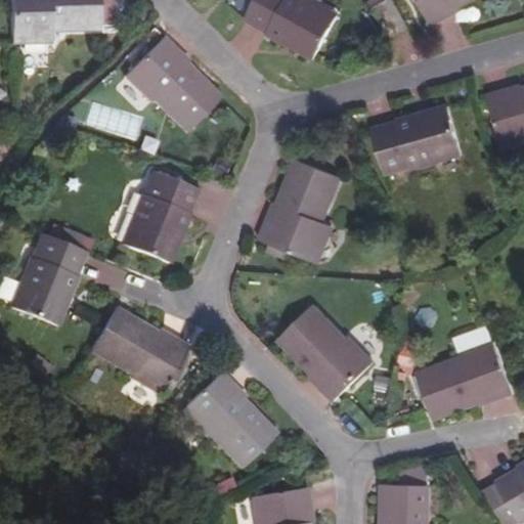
[(9,0),(11,43),(51,42),(50,30),(99,30),(98,0),(9,0)]
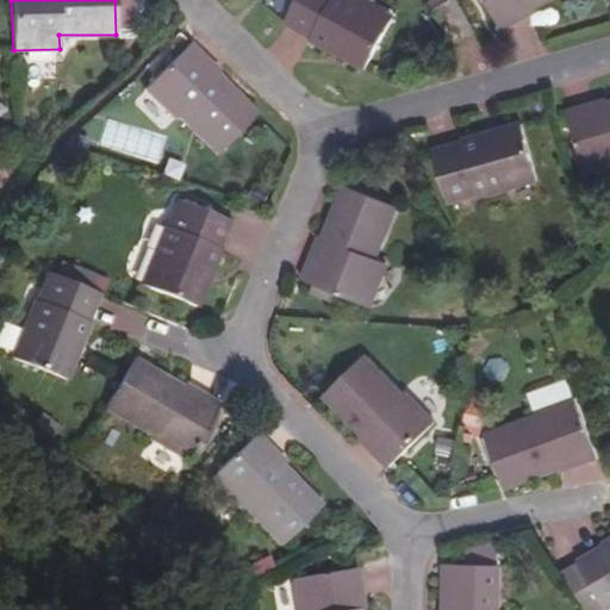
[(300,0),(288,23),(313,37),(312,39),(331,49),(335,44),(347,53),(344,57),(367,69),(393,20),(358,0),(300,0)]
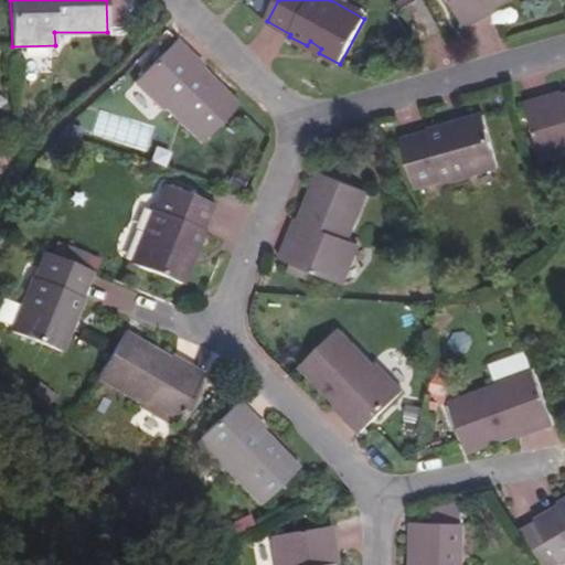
[(487,10),(497,6),(505,0),(449,0),(465,28),(489,13),(487,10)]
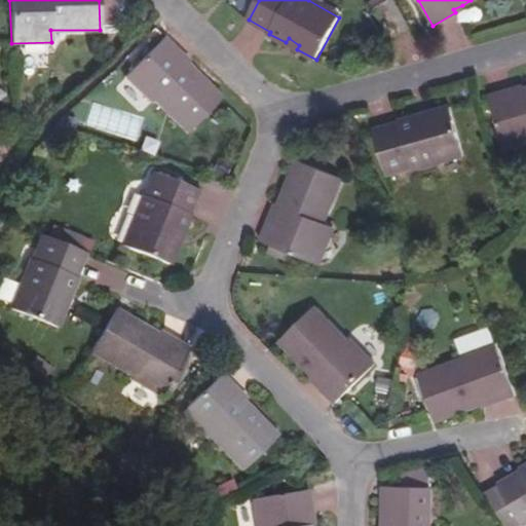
[(180,60),(182,58),(163,39),(125,78),(151,104),(156,100),(190,132),(222,101),(187,67),(180,60)]
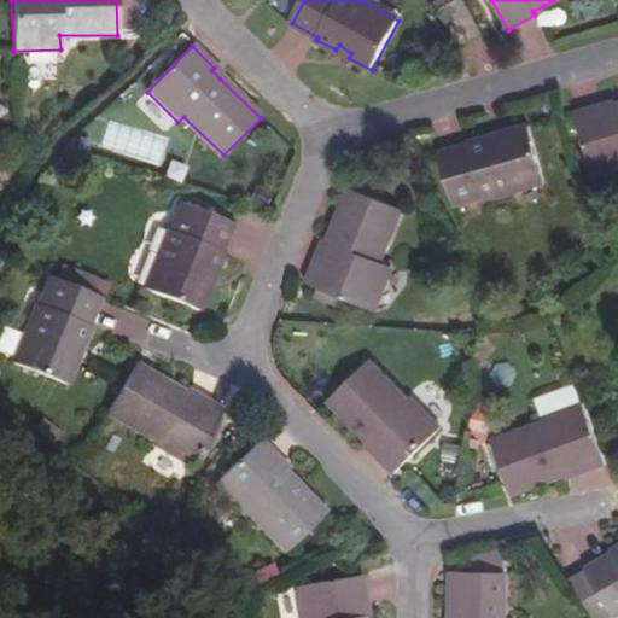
[(222,75),(214,68),(211,70),(220,79),(222,75)]
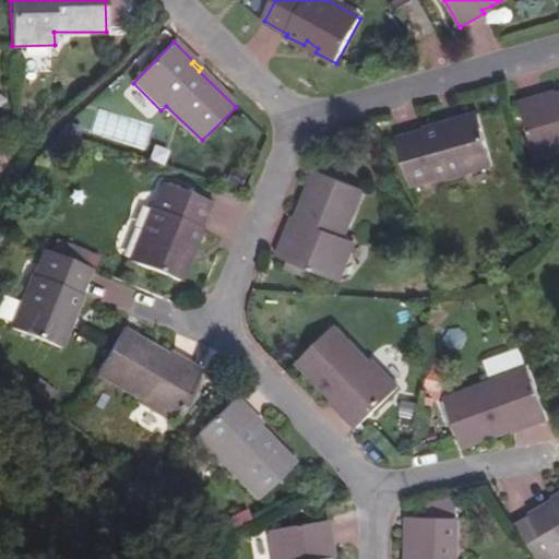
[(558,97),(548,102),(546,97),(522,104),(538,159),(558,153),(558,97)]
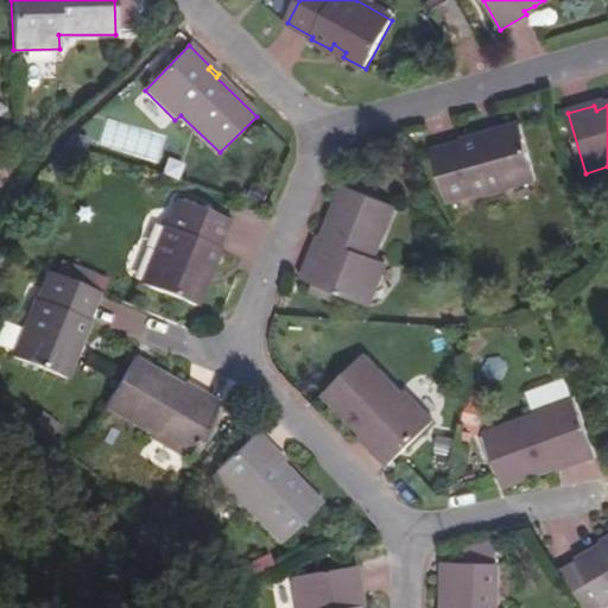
[(537,178),(521,125),(496,132),(498,137),(483,140),(482,135),(461,141),(463,144),(434,152),(448,201),(476,192),(477,195),(537,178)]
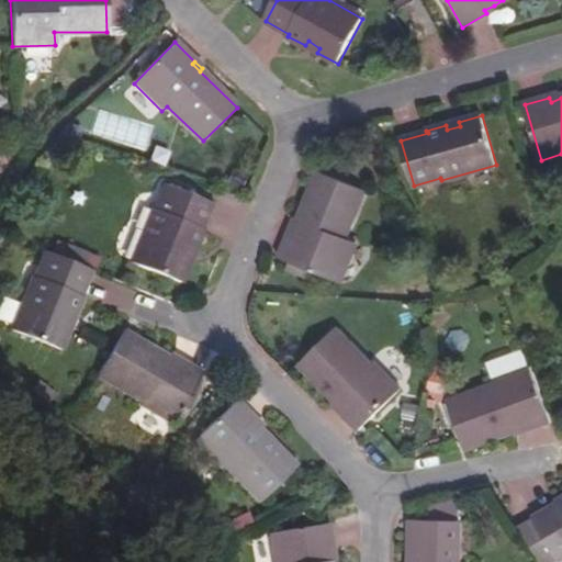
[(294,236),(290,234),(279,258),(341,283),(357,244),(345,239),(366,190),(321,173),(300,221),(294,236)]
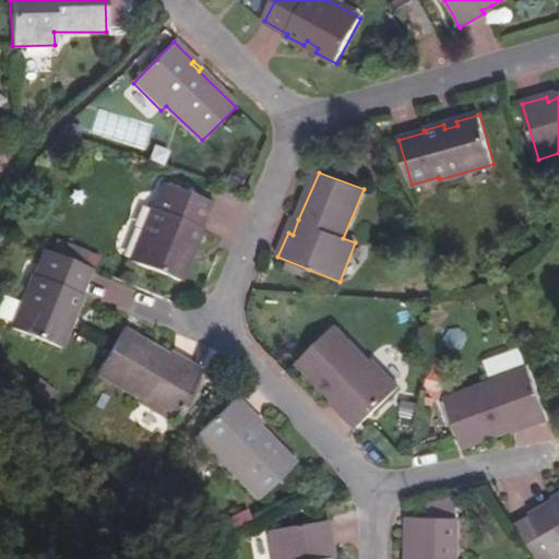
[(209,202),(165,186),(155,211),(152,210),(131,263),(179,284),(189,259),(185,258),(189,246),(193,247),(201,229),(199,228),(209,202)]
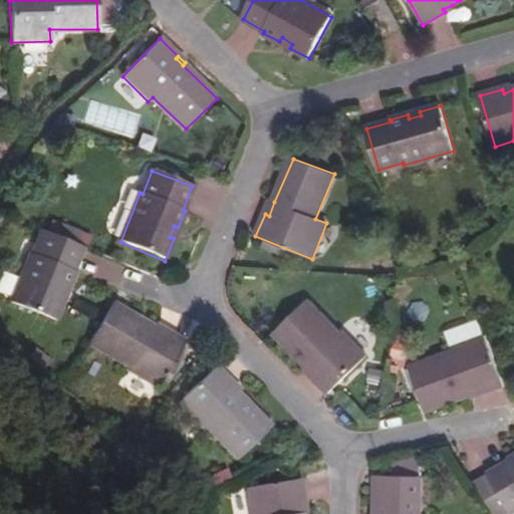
[(270,201),(265,214),(269,216),(274,202),(270,201)]
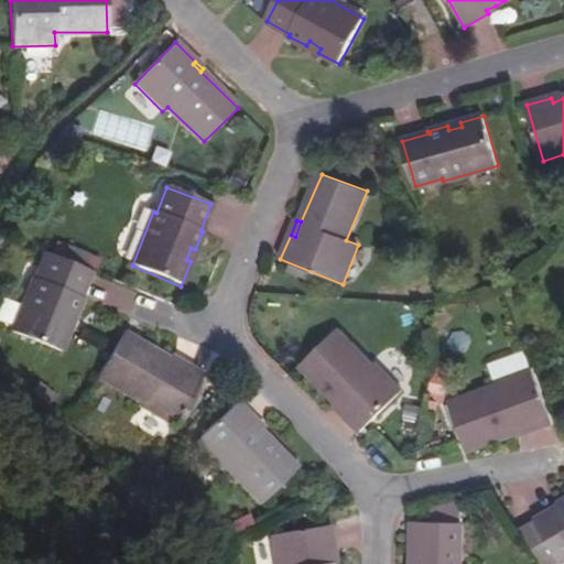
[(89,272),(46,256),(36,280),(34,279),(11,333),(61,353),(69,329),(66,327),(71,315),(75,317),(83,299),(79,297),(89,272)]
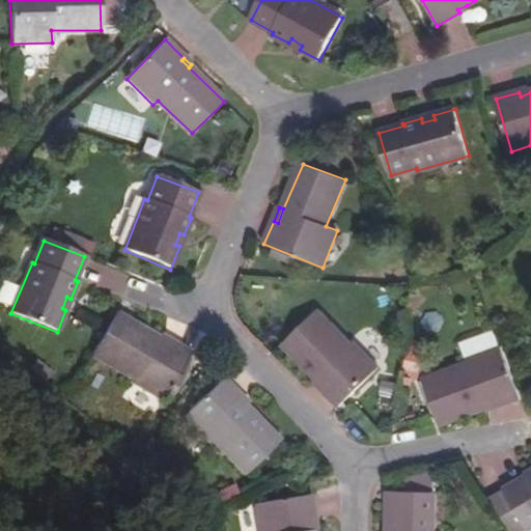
[(326,385),(322,388),(341,407),(380,369),(355,342),(350,345),(316,311),(285,342),(318,376),(326,385)]
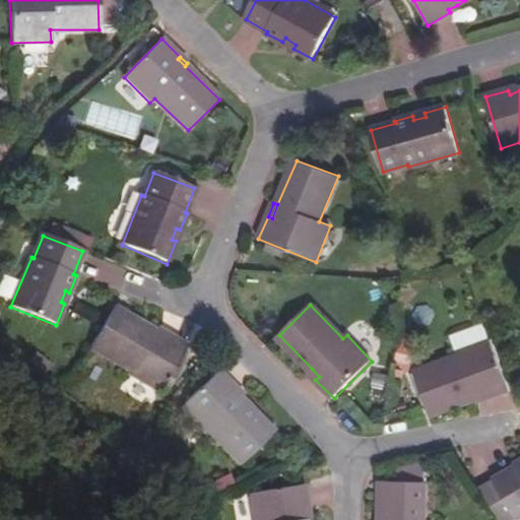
[(114,309),(91,348),(133,371),(130,375),(163,393),(188,346),(165,336),(163,337),(154,333),(114,309)]
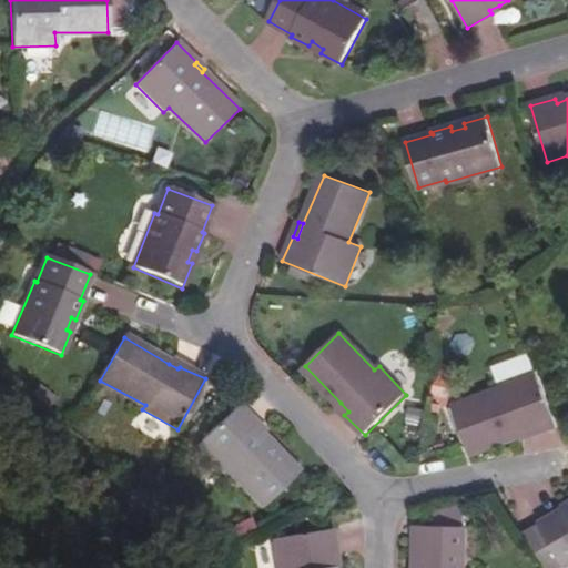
[(531,436),(558,427),(538,374),(500,387),(501,391),(454,409),(470,453),(519,435),(529,430),(531,436)]
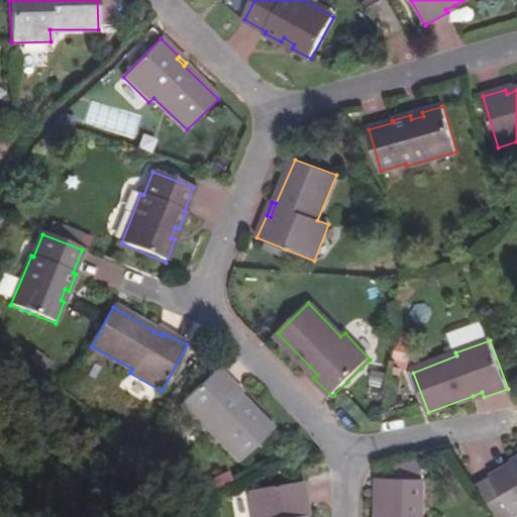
[(307,371),(313,378),(317,375),(310,367),(307,371)]
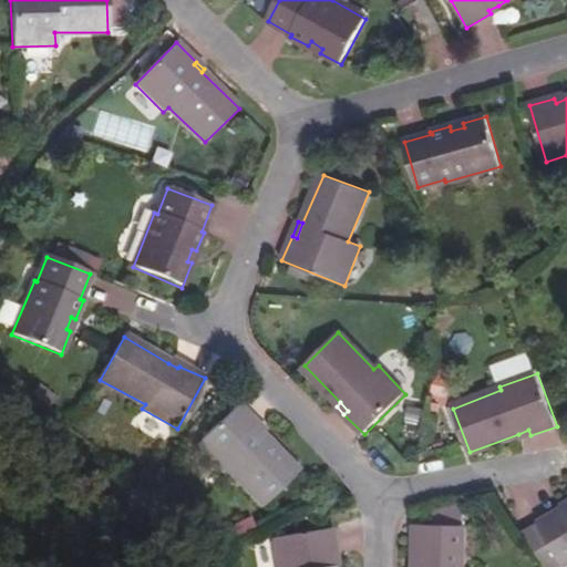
[(255,429),(259,426),(239,406),(198,444),(224,473),(228,470),(263,506),(299,474),(263,436),(255,429)]
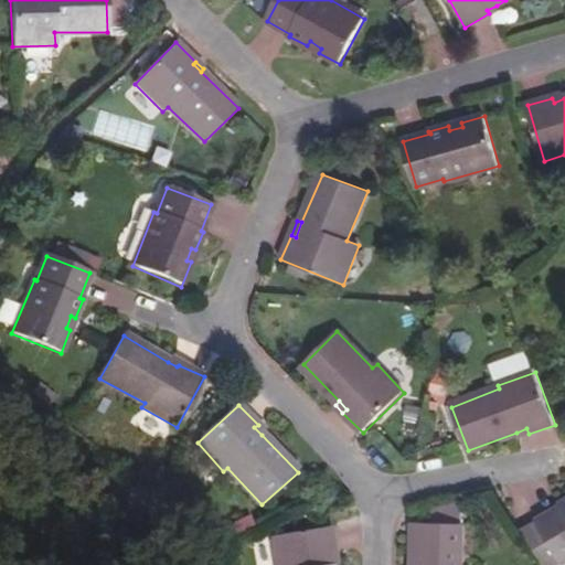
[(265,432),(258,425),(254,427),(262,435),(265,432)]
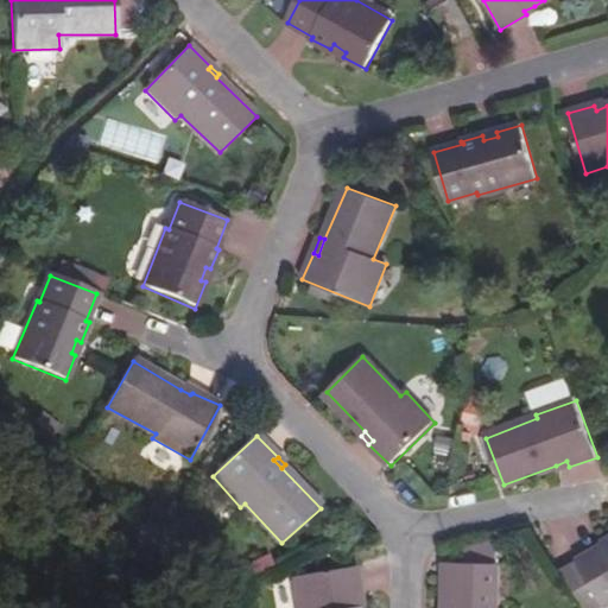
[(559,472),(569,467),(567,461),(556,466),(559,472)]
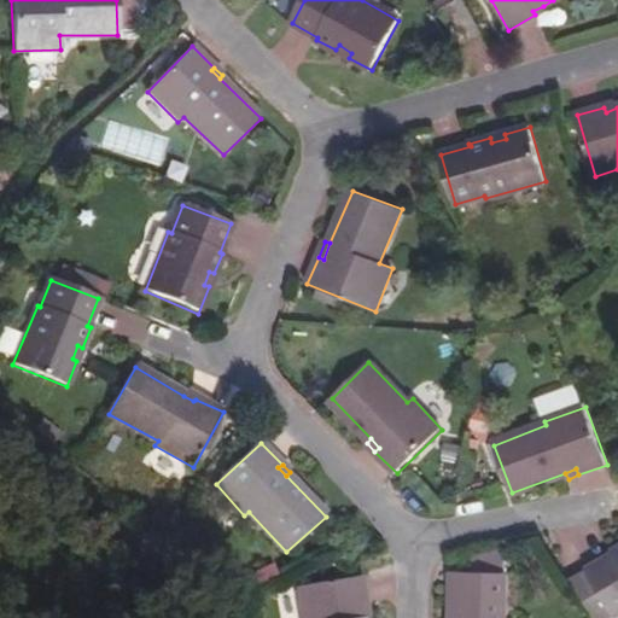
[(617,552),(613,554),(616,557),(589,572),(616,616),(617,613),(617,552)]
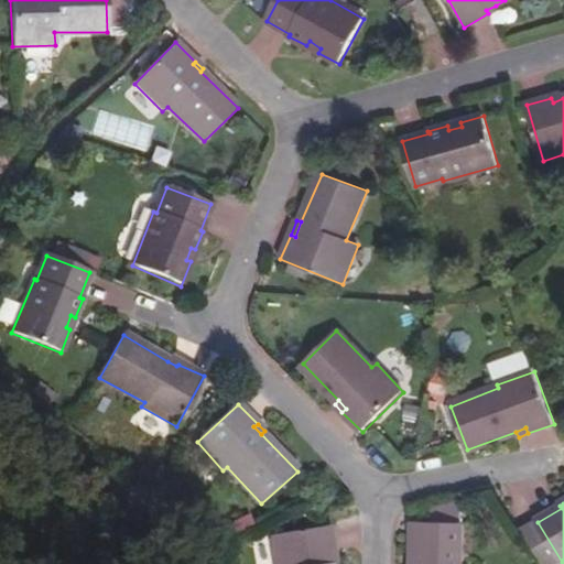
[(462,563),(462,523),(414,522),(413,563),(462,563)]
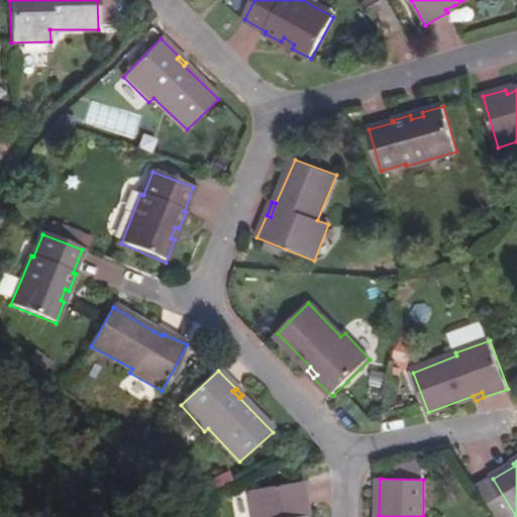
[(303,516),(301,510),(306,508),(301,483),(249,491),(253,516),(303,516)]
